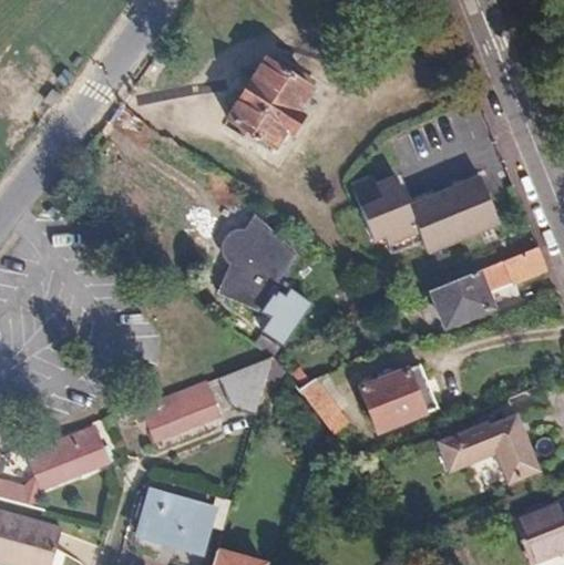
[(265,59),(227,119),(273,146),(286,129),(290,132),(303,112),(297,109),(310,88),(265,59)]
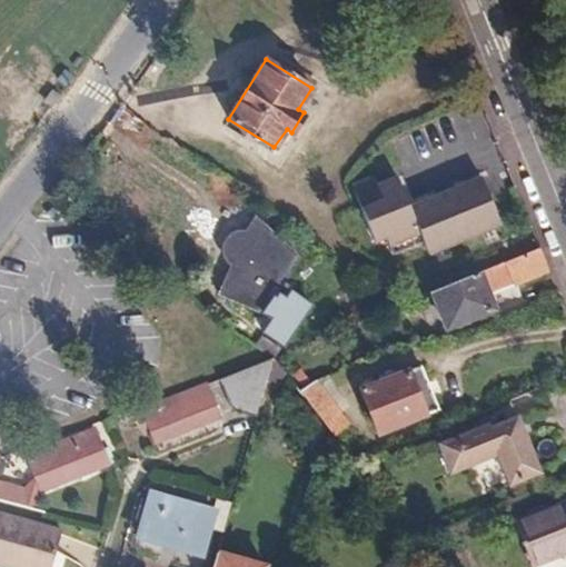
[(377,175),(353,185),(376,242),(388,238),(395,256),(425,244),(429,255),(504,225),(483,176),(414,204),(403,175),(380,183),(377,175)]
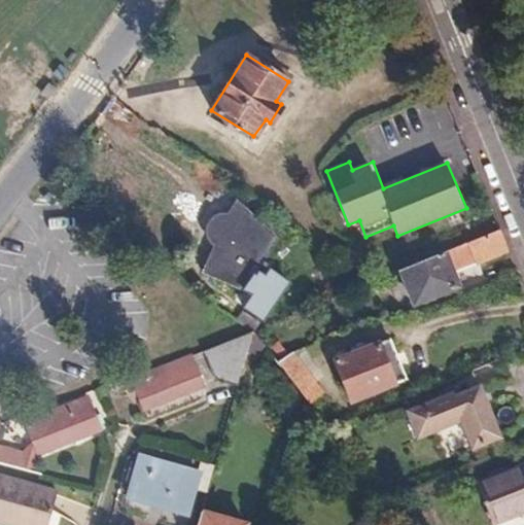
[(233,199),(225,211),(251,234),(258,221),(233,199)]
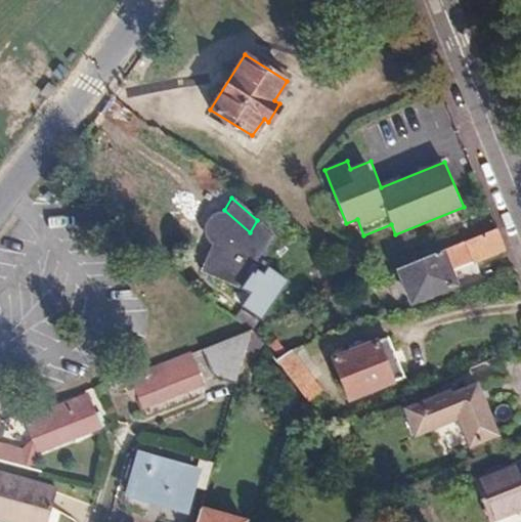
[(250,232),(224,210),(217,211),(211,213),(206,219),(205,226),(207,232),(210,236),(213,238),(221,241),(204,266),(237,285),(251,265),(272,233),(257,220),(250,232)]
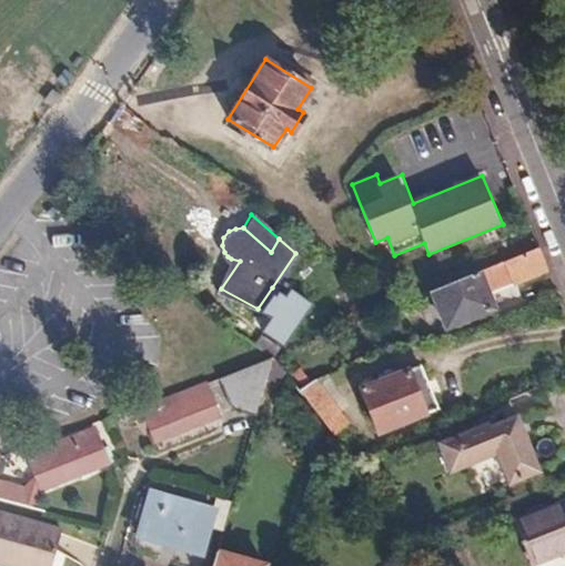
[(540,246),(433,290),(446,326),(493,307),(486,290),(513,280),(514,283),(548,269),(540,246)]
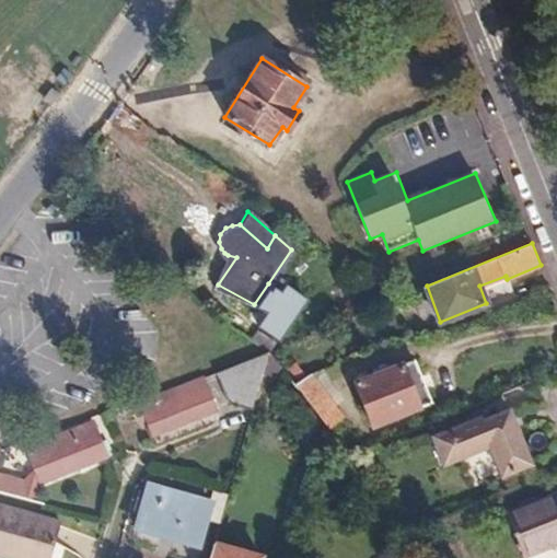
[(268,283),(254,304),(263,309),(254,324),(273,337),(300,297),(282,283),(277,290),(268,283)]
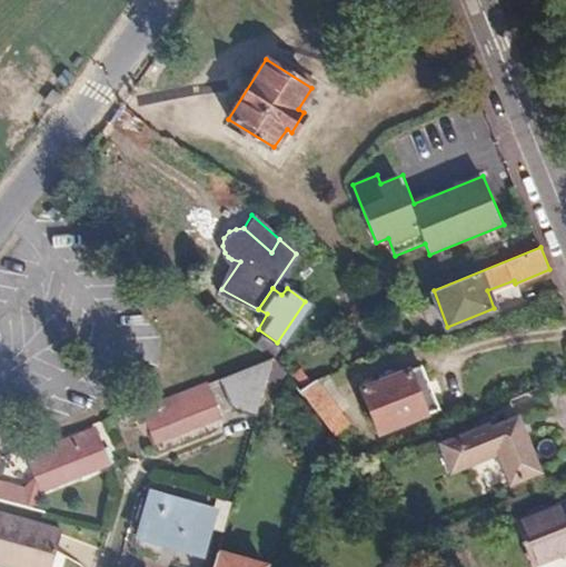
[(127,320),(125,334),(150,338),(152,324),(127,320)]
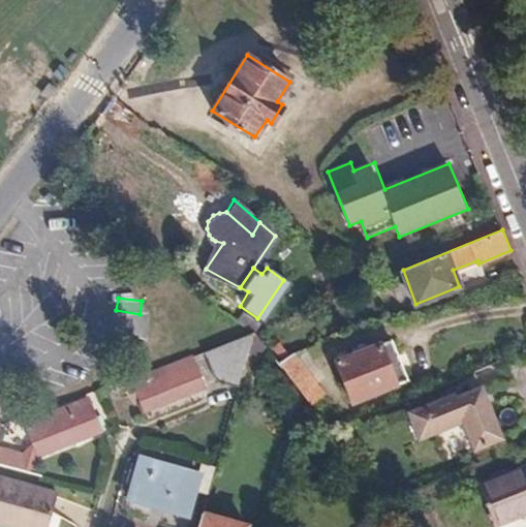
[(214,379),(237,385),(242,365),(247,344),(251,330),(200,350),(214,379)]
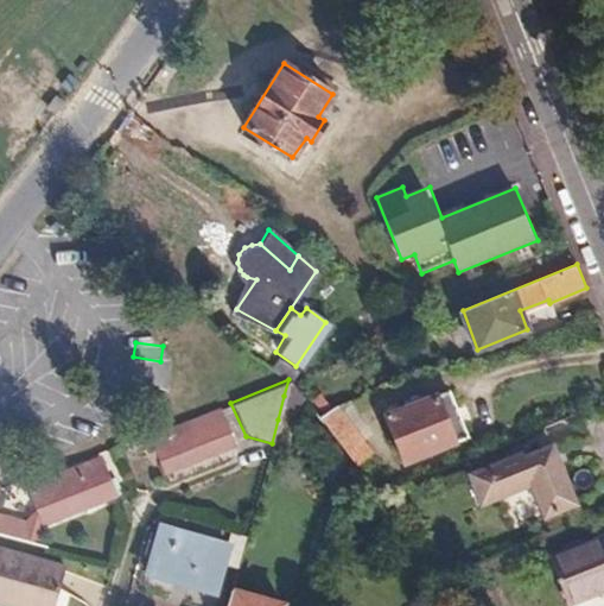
[(451,386),(382,411),(402,465),(471,441),(451,386)]
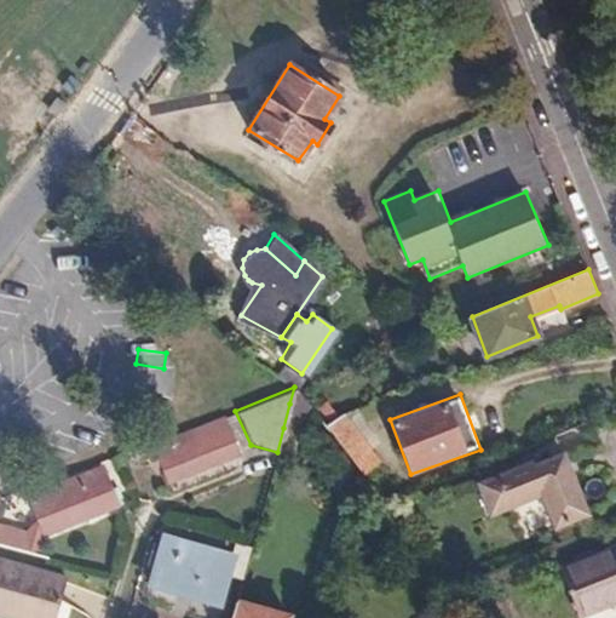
[(289,404),(283,428),(294,429),(299,406),(289,404)]
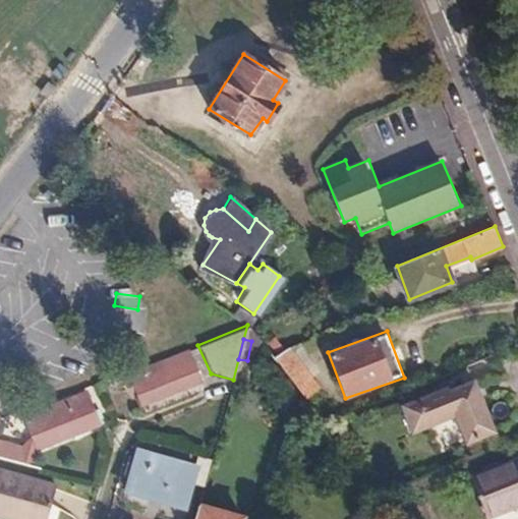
[(284,345),(273,355),(287,375),(300,364),(306,358),(299,340),(284,345)]
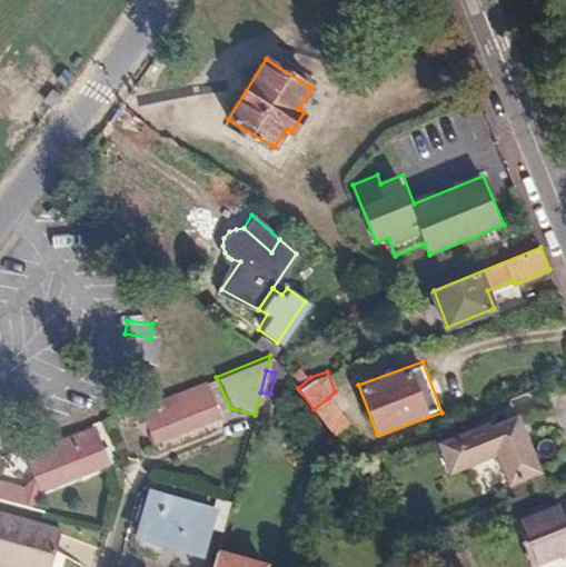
[(219,414),(205,381),(136,409),(140,420),(146,419),(156,440),(219,414)]
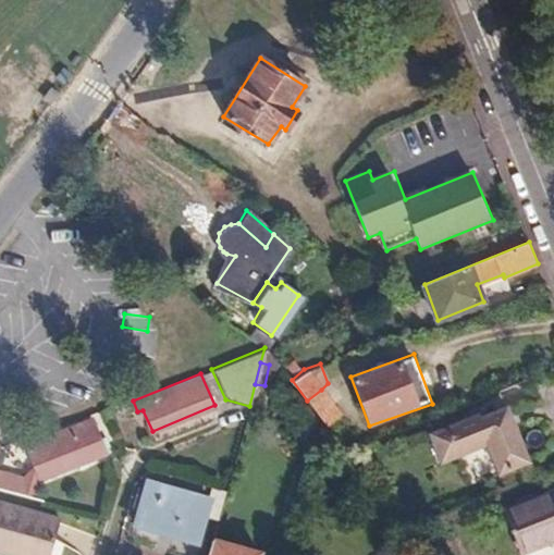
[(321,390),(307,401),(325,426),(340,414),(321,390)]
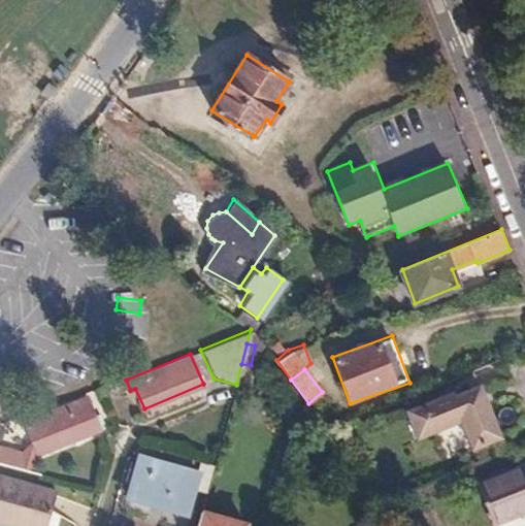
[(454,392),(407,412),(419,439),(462,422),(474,450),(502,438),(481,385),(456,395),(454,392)]
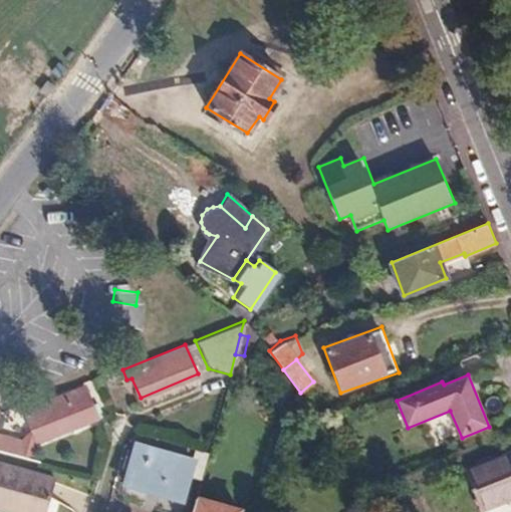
[(22,434),(0,428),(0,449),(31,458),(35,439),(95,416),(83,388),(26,410),(34,428),(22,434)]
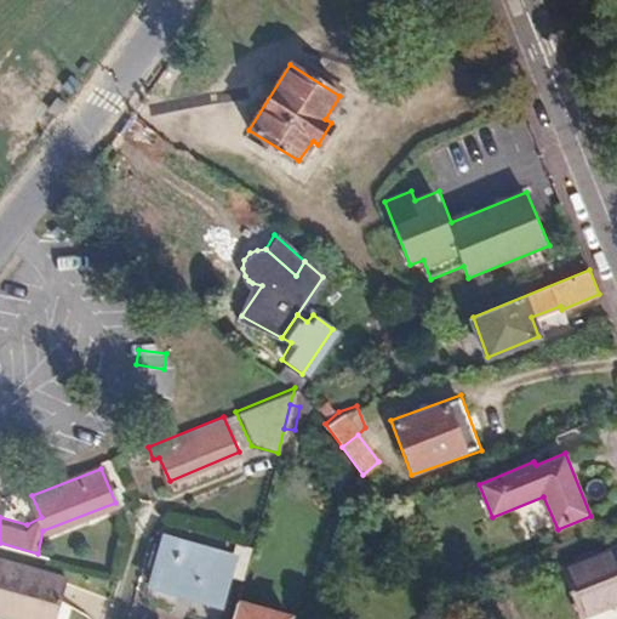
[(232,558),(164,538),(150,586),(218,606),(232,558)]
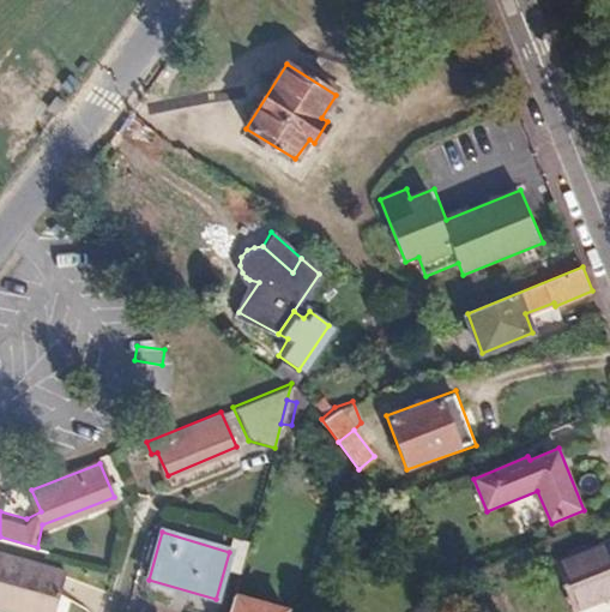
[(609,544),(557,565),(573,606),(609,593),(609,544)]
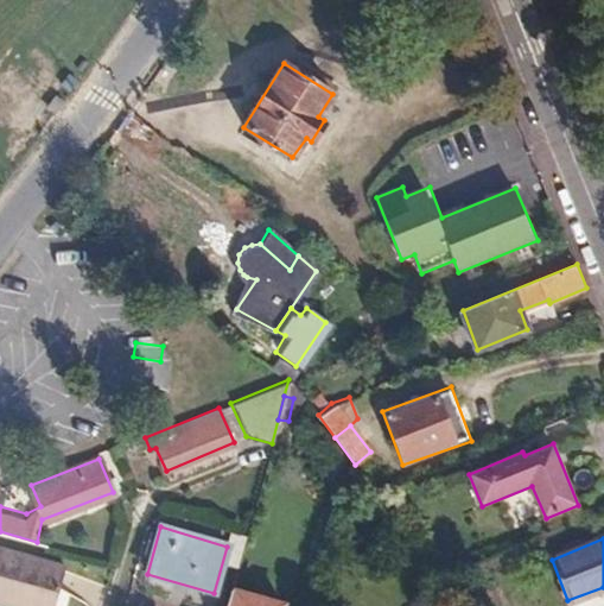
[(0,547),(0,603),(11,605),(49,605),(61,566),(0,547)]
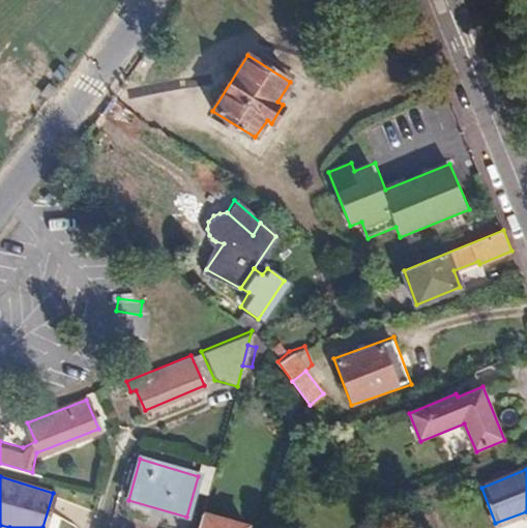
[(202,514),(198,527),(246,527),(247,526),(202,514)]
